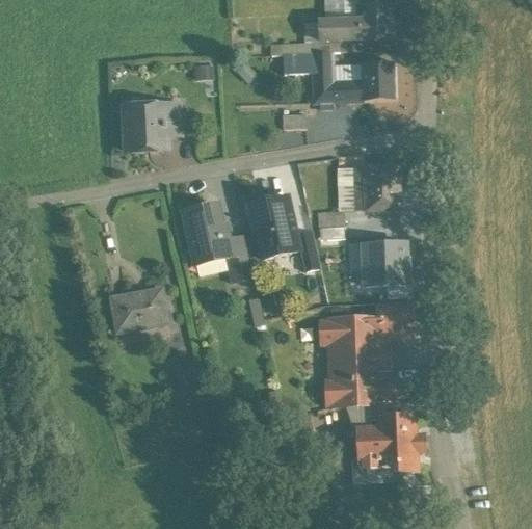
[(324,0),(325,21),(361,20),(360,2),(361,2),(361,0),(324,0)]
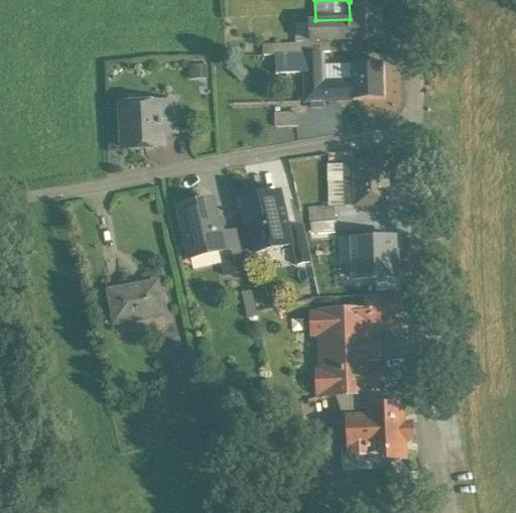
[(350,2),(349,2),(350,19),(315,20),(308,20),(308,38),(329,38),(350,37),(382,36),(381,1),(350,2)]
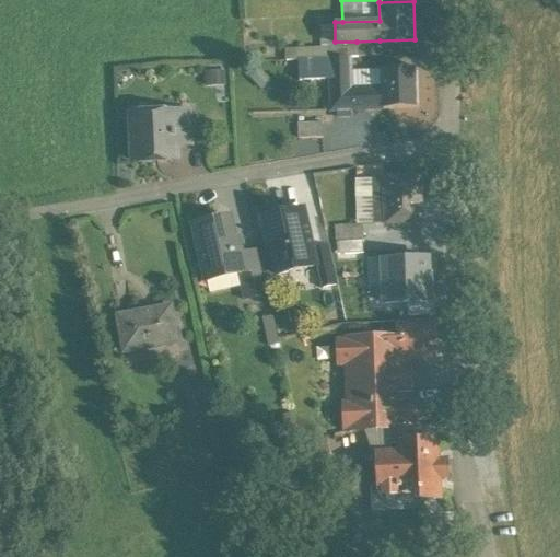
[(380,41),(357,42),(358,55),(380,54),(380,41)]
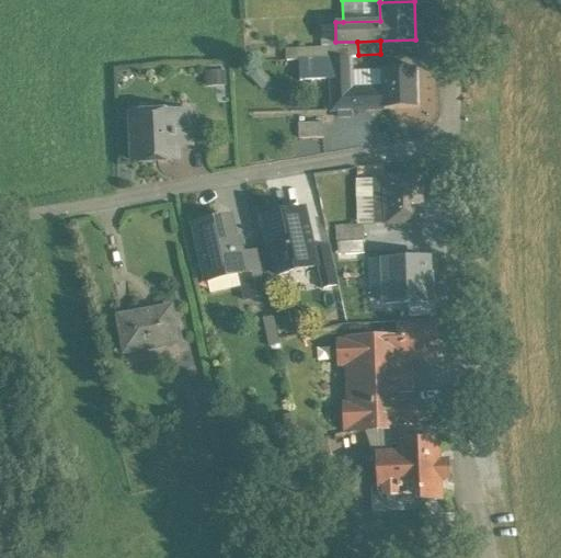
[(298,57),(329,56),(329,42),(284,44),(285,57),(298,57)]
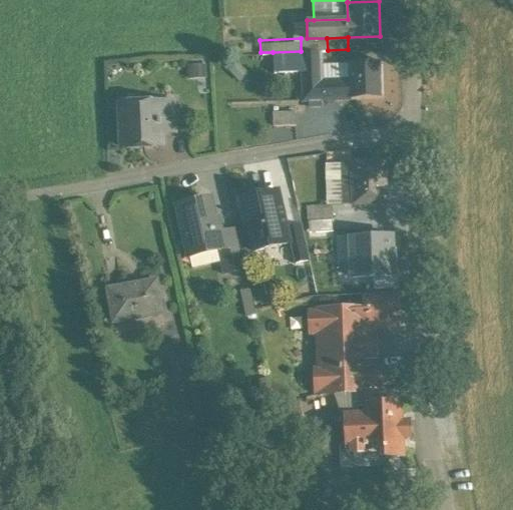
[(327,38),(307,38),(308,50),(320,50),(328,50),(327,38)]
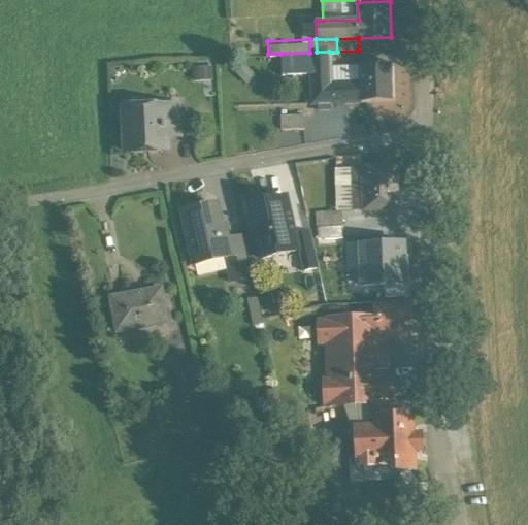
[(392,62),(359,63),(360,80),(330,81),(329,52),(317,52),(309,53),(310,71),(311,101),(393,98),(392,62)]
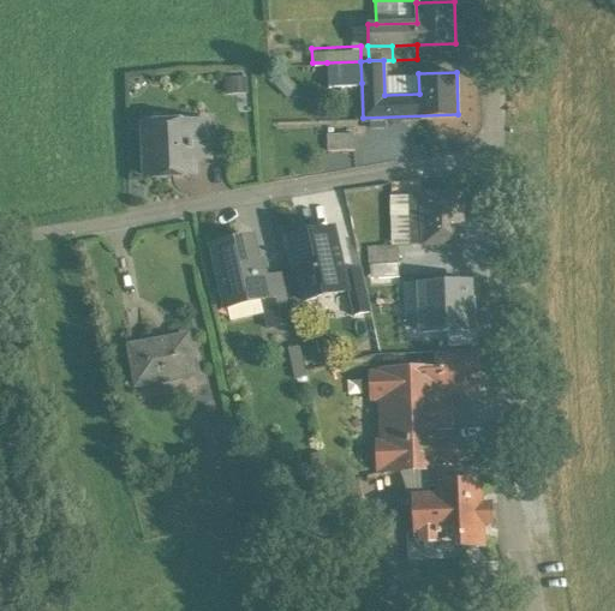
[(360,61),(327,63),(328,85),(362,83),(360,61)]
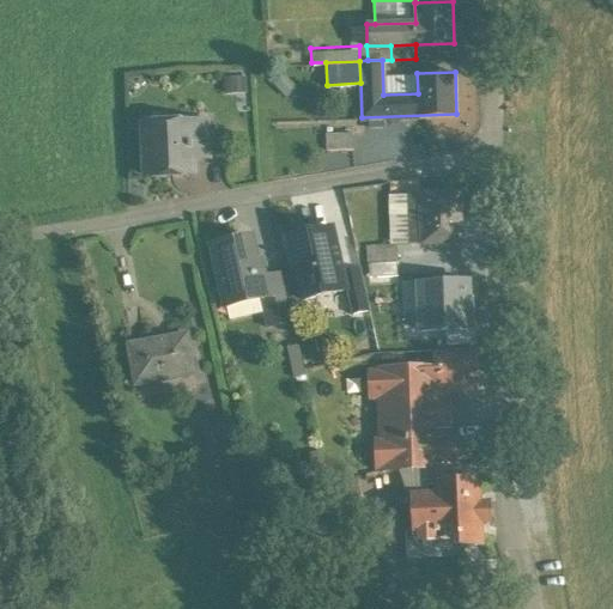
[(296,85),(284,72),(274,81),(285,93),(296,85)]
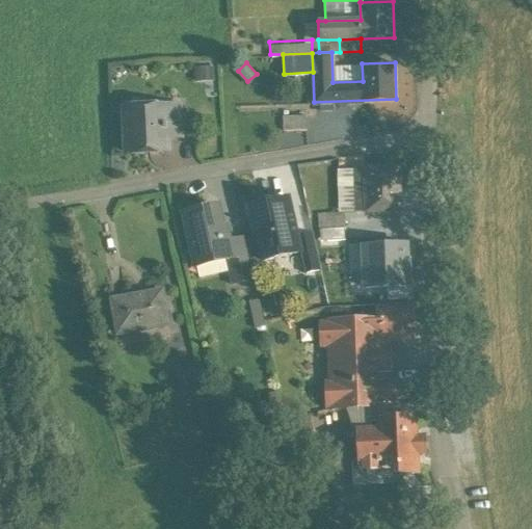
[(180,104),(164,105),(166,134),(181,133),(180,104)]
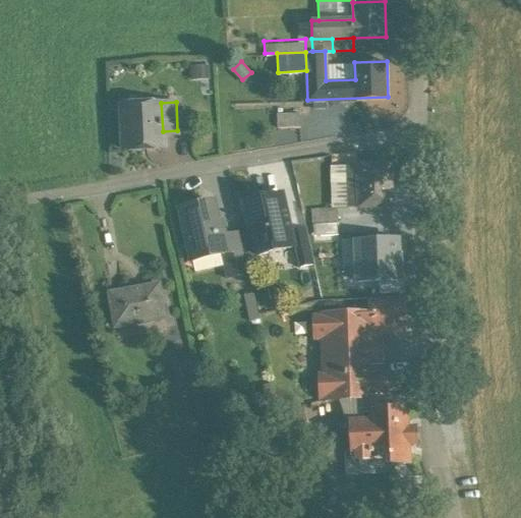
[(161,103),(137,104),(138,112),(122,113),(123,148),(164,146),(163,131),(161,103)]
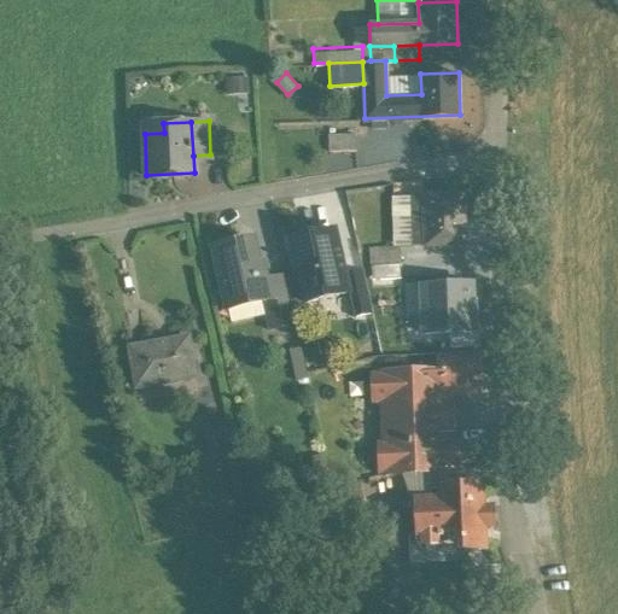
[(355,132),(328,132),(328,150),(355,148),(355,132)]
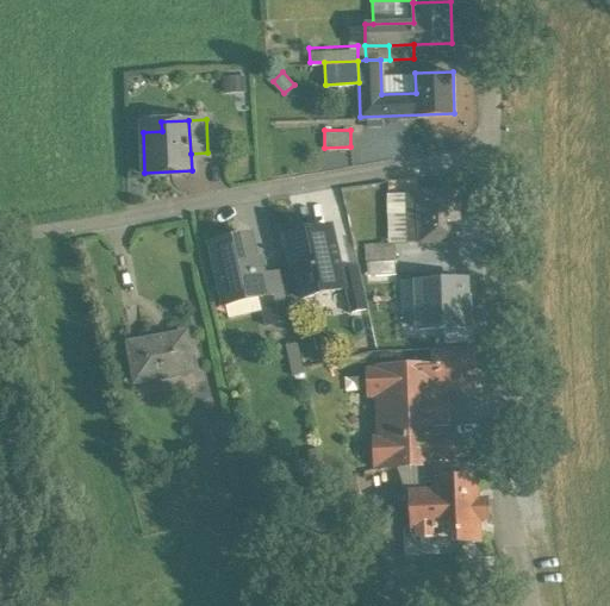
[(456,188),(417,189),(417,191),(417,192),(418,241),(419,241),(459,239),(456,188)]
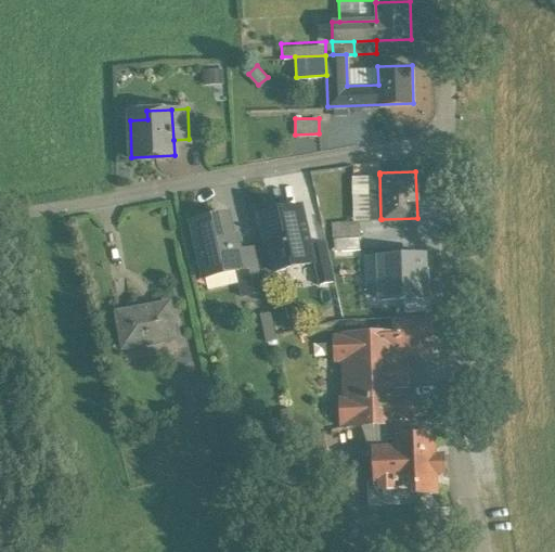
[(379,175),(351,175),(353,220),(359,220),(381,219),(379,175)]
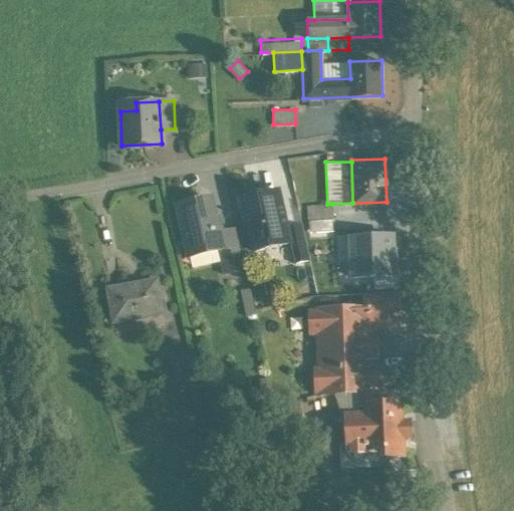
[(278,190),(241,198),(249,229),(253,250),(290,241),(287,229),(278,190)]
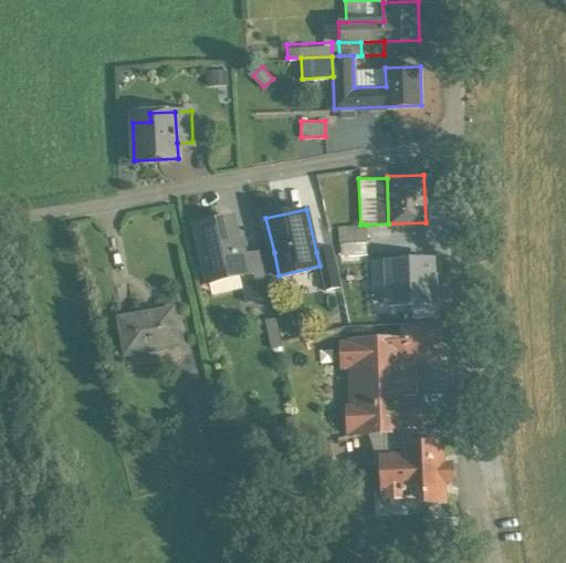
[(230,219),(215,222),(212,220),(195,223),(207,275),(223,272),(224,278),(239,274),(248,272),(243,254),(240,238),(236,239),(230,219)]
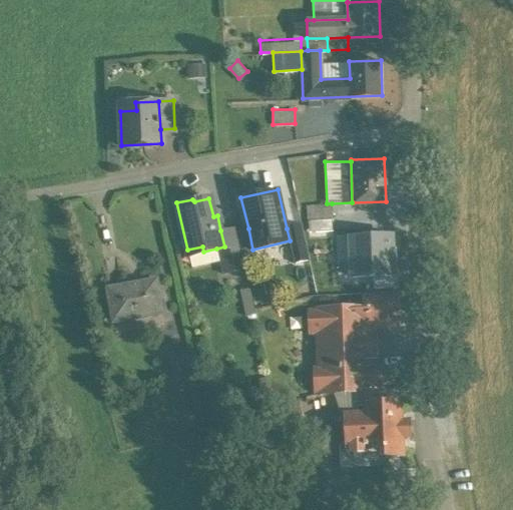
[(327,203),(308,204),(308,217),(332,216),(332,203),(327,203)]
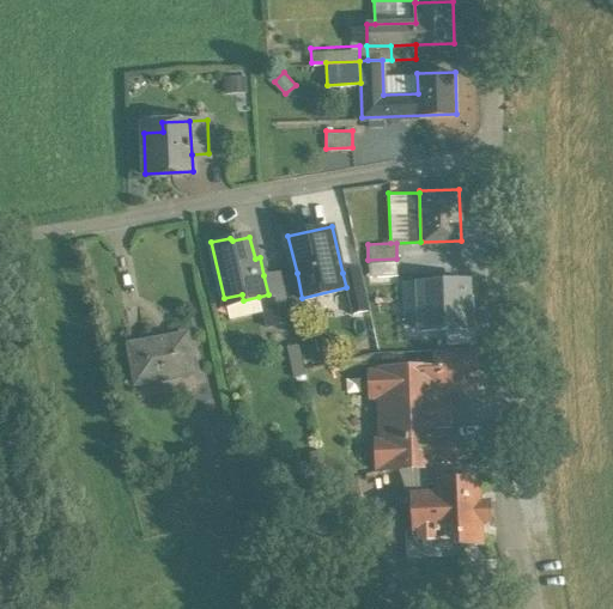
[(396,259),(368,260),(369,275),(398,274),(396,259)]
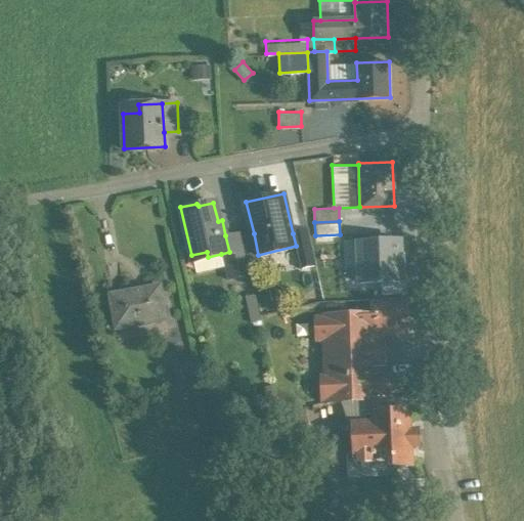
[(307,229),(293,233),(296,246),(301,266),(315,262),(307,229)]
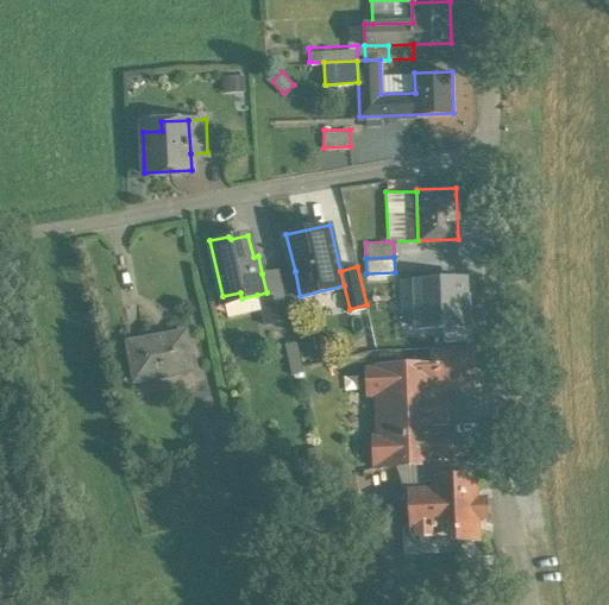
[(280,270),(262,273),(267,292),(257,295),(264,322),(290,316),(280,270)]
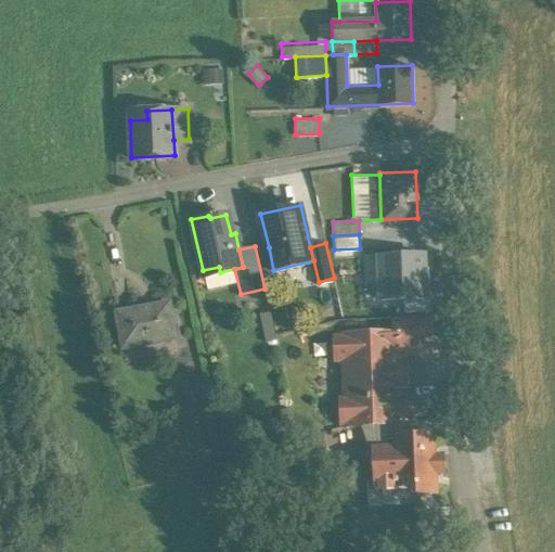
[(269,247),(256,249),(261,272),(273,270),(269,247)]
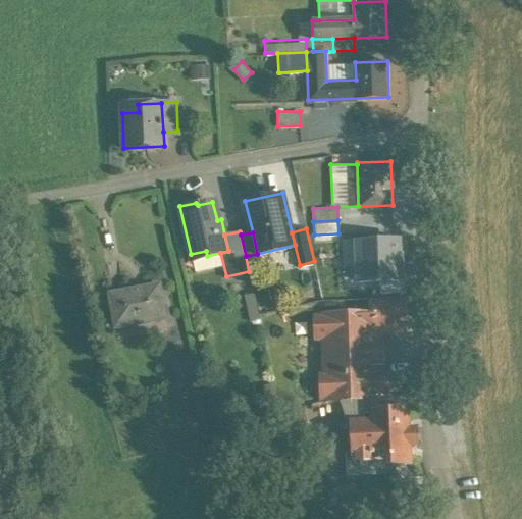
[(357,240),(358,279),(400,277),(398,238),(357,240)]
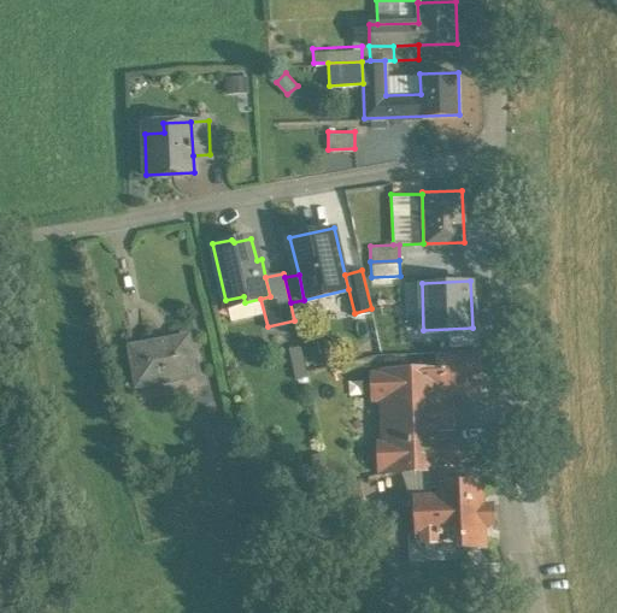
[(187,336),(130,346),(136,383),(194,373),(187,336)]
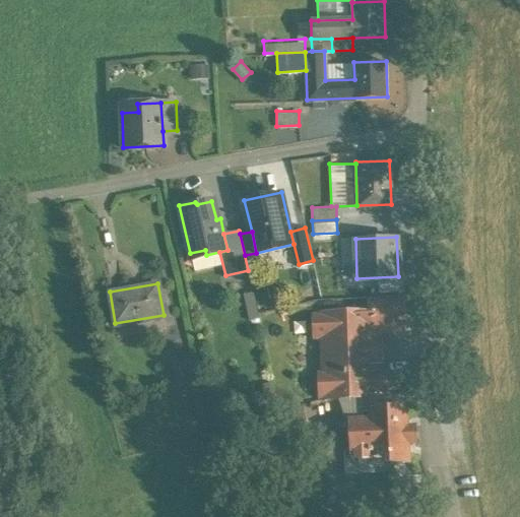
[(254,293),(243,295),(248,320),(259,318),(254,293)]
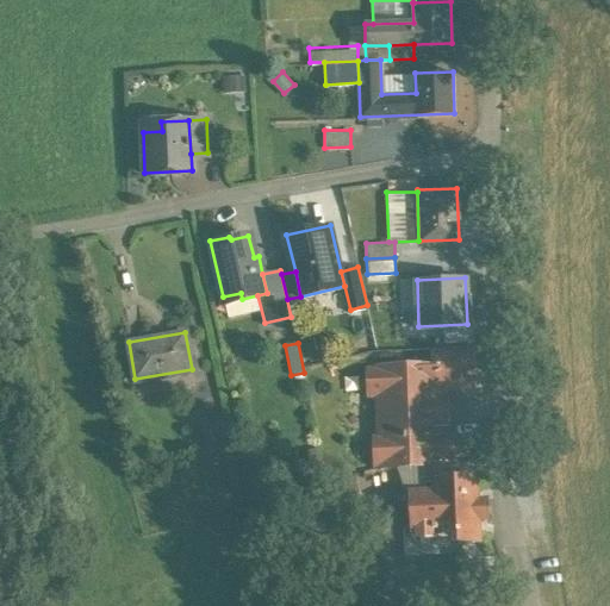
[(470,345),(434,347),(435,364),(437,364),(437,386),(471,385),(470,345)]
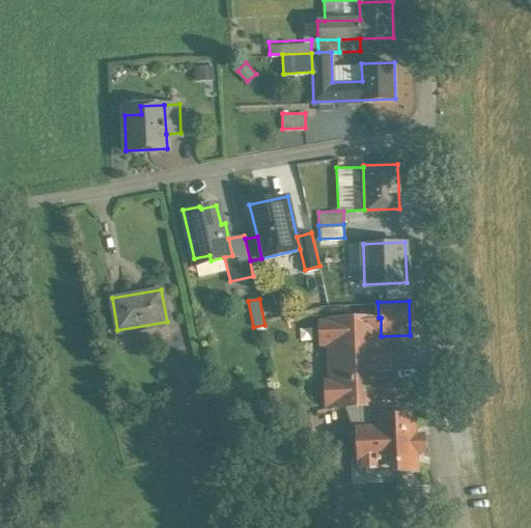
[(379,317),(322,320),(323,342),(329,342),(330,380),(327,381),(328,407),(352,401),(352,403),(368,401),(393,400),(392,377),(383,378),(381,336),(381,317),(379,317)]
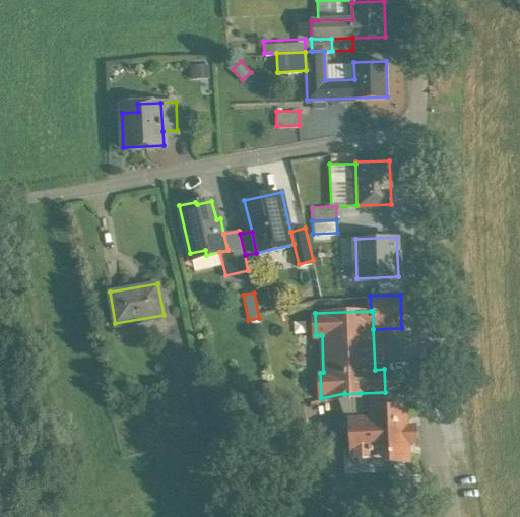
[(385,392),(361,393),(362,410),(370,409),(388,408),(387,392),(385,392)]
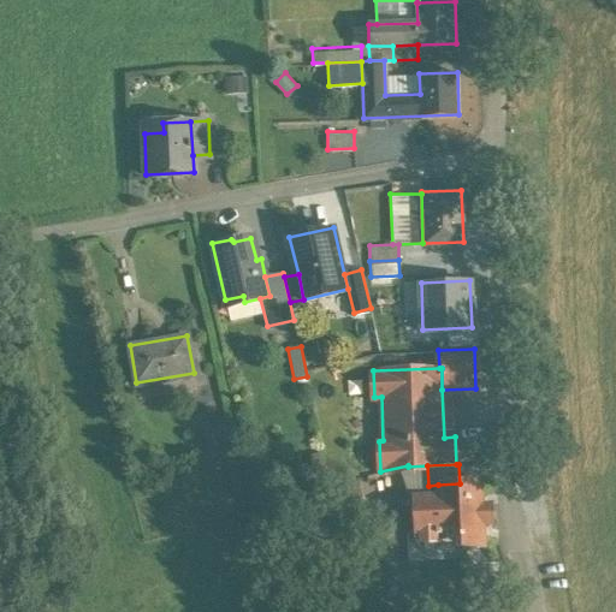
[(460,483),(438,485),(439,495),(440,538),(461,538),(462,545),(481,544),(480,506),(479,482),(460,483)]
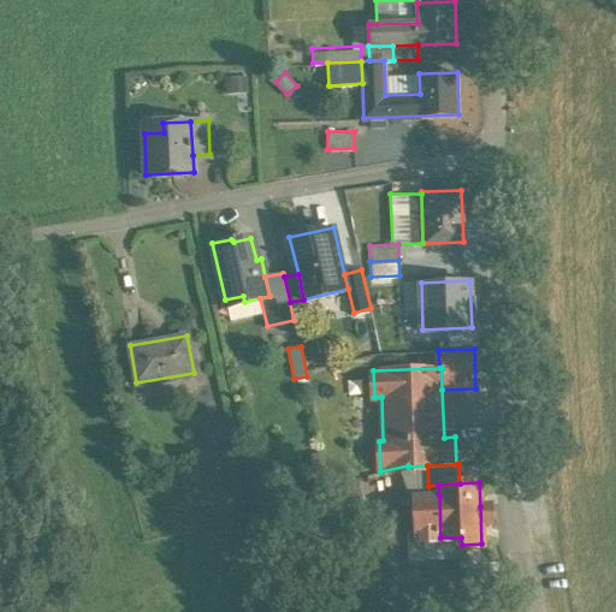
[(439,495),(415,497),(418,533),(424,539),(440,538),(439,495)]
